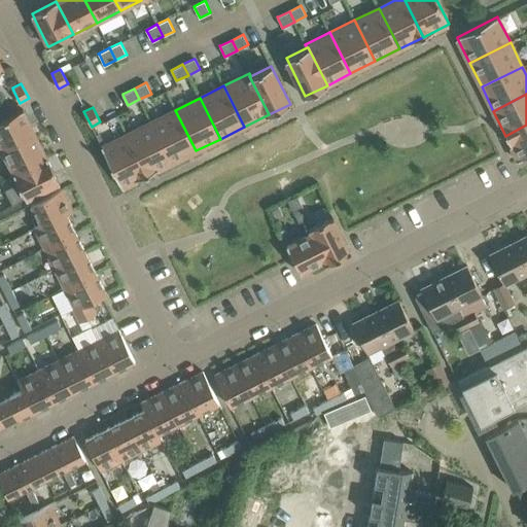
[(29,121),(24,109),(22,110),(0,120),(0,146),(2,150),(7,148),(35,134),(29,121)]
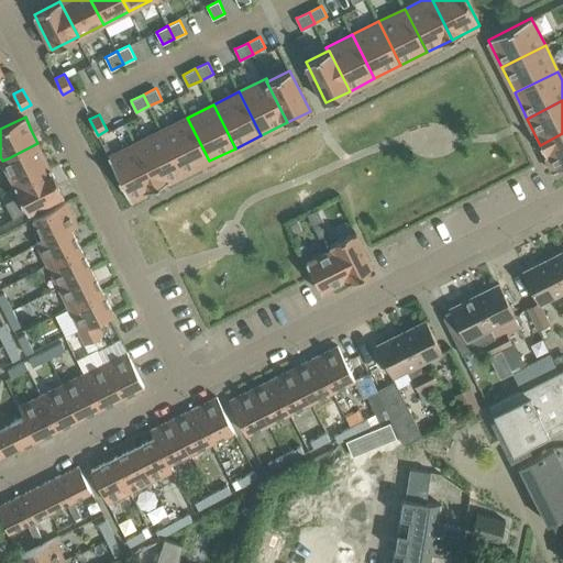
[(184,174),(209,161),(187,118),(184,119),(162,131),(184,174)]
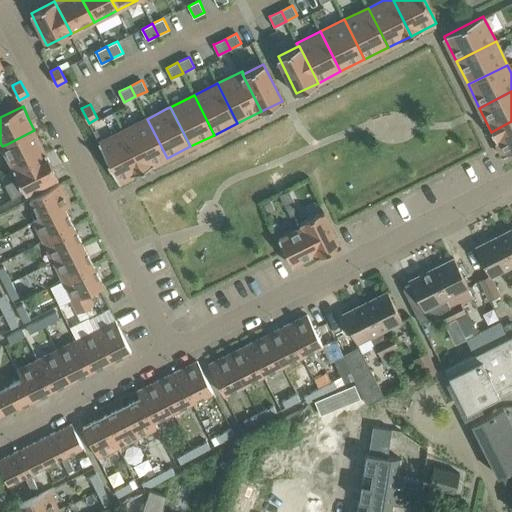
[(143,170),(167,158),(147,119),(123,130),(143,170)]
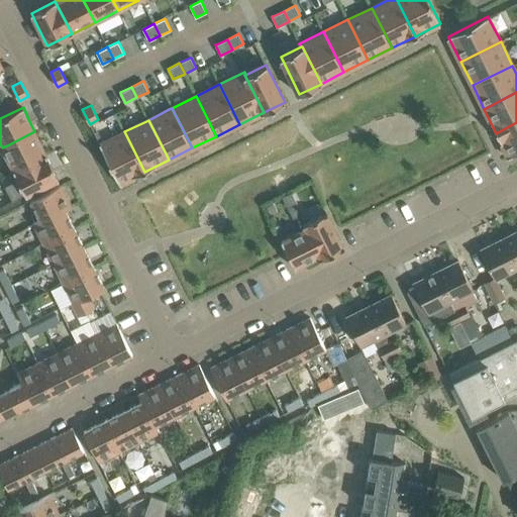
[(516,152),(516,122),(496,133),(509,158),(516,152)]
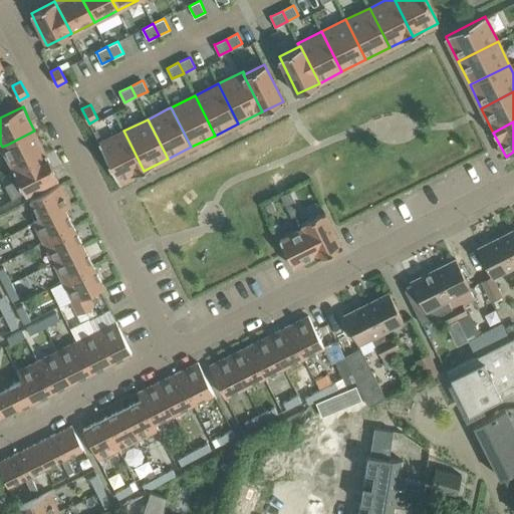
[(19,168),(46,154),(34,131),(7,145),(2,147),(13,170),(19,168)]
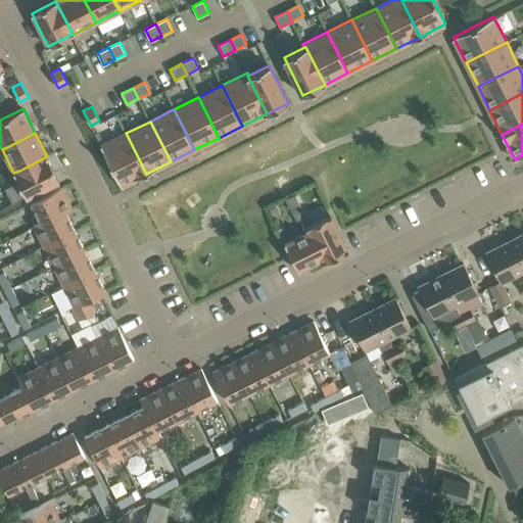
[(126,133),(100,146),(121,186),(146,174),(126,133)]
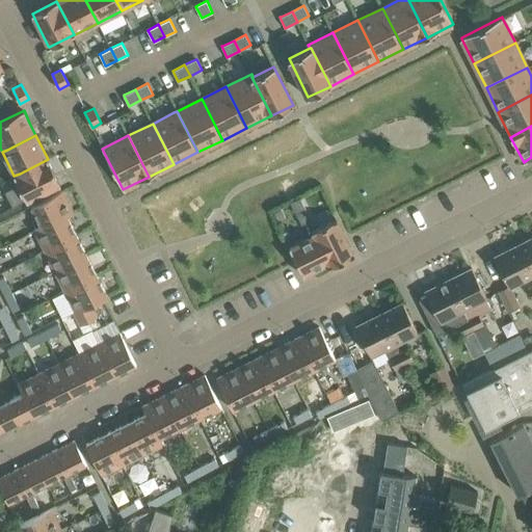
[(59,183),(57,179),(48,159),(20,174),(14,176),(26,201),(32,198),(42,193),(60,184),(59,183)]
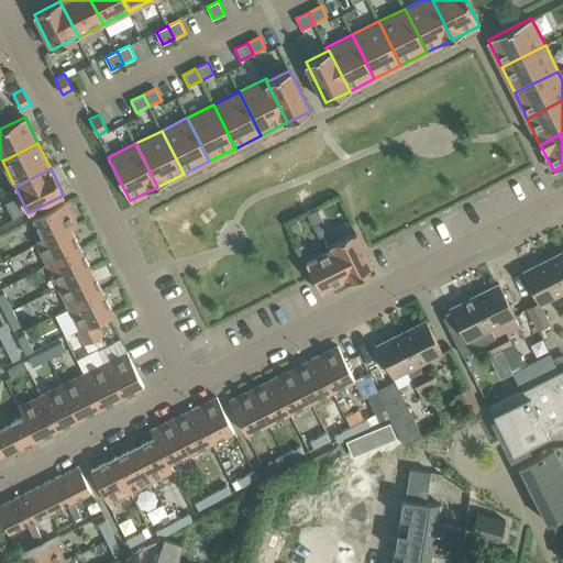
[(333,217),(345,211),(340,198),(327,205),(333,217)]
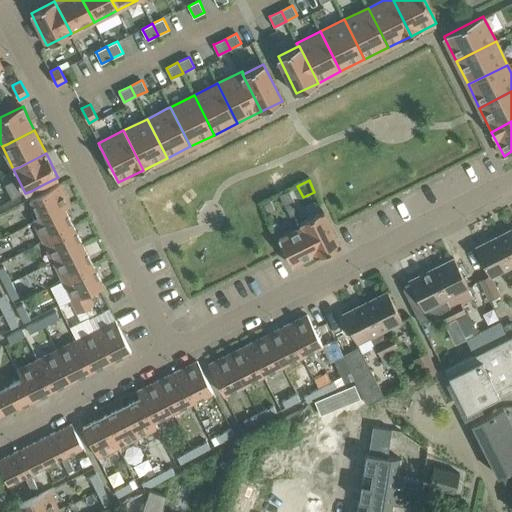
[(71,203),(65,191),(60,182),(59,182),(59,183),(29,198),(40,218),(71,203)]
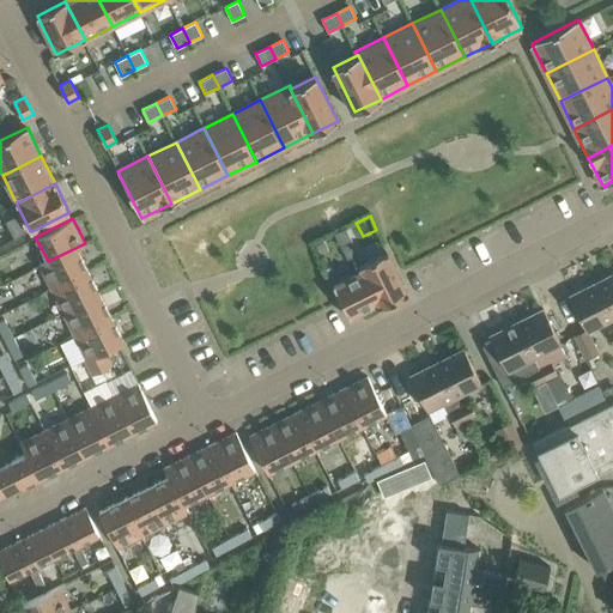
[(346,228),(335,232),(341,246),(352,241),(346,228)]
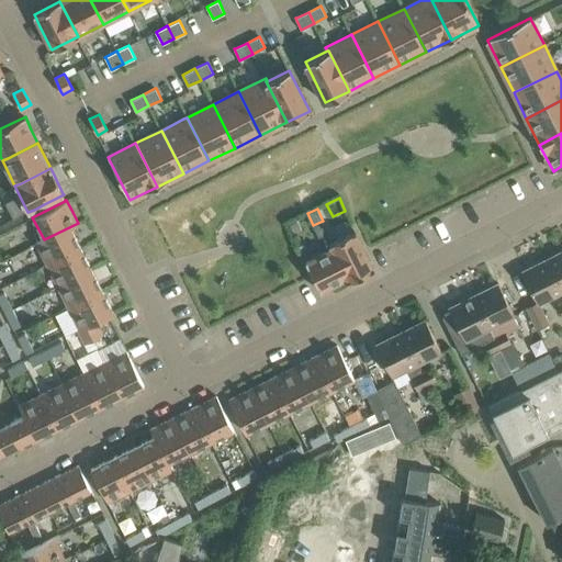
[(46,265),(81,248),(71,228),(79,224),(78,223),(44,239),(44,242),(36,245),(46,265)]
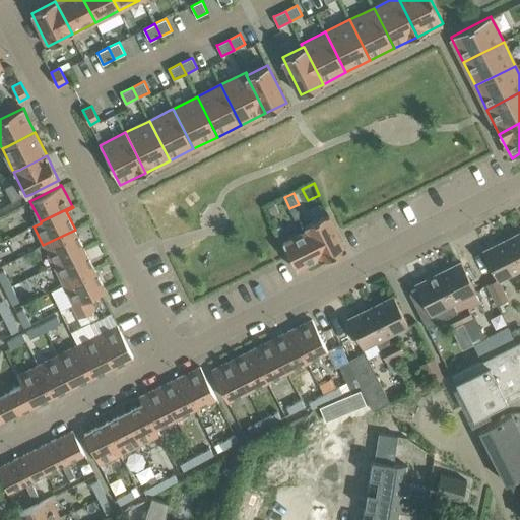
[(305,226),(322,261),(346,249),(329,214),(305,226)]
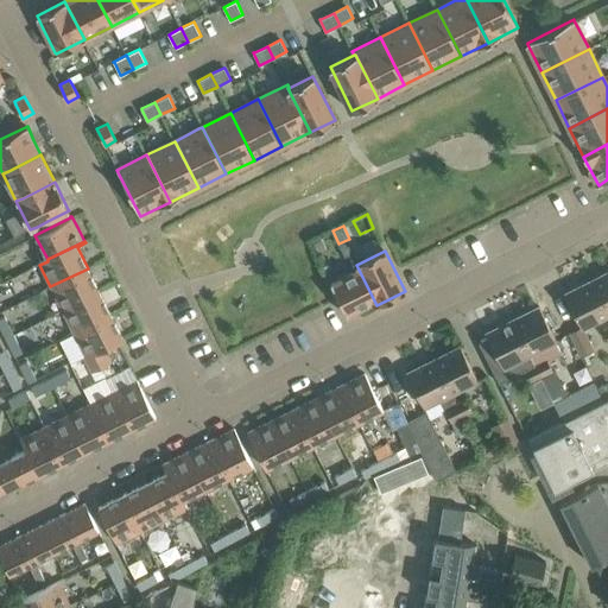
[(377,305),(356,265),(358,270),(330,283),(347,315),(374,302),(377,305)]
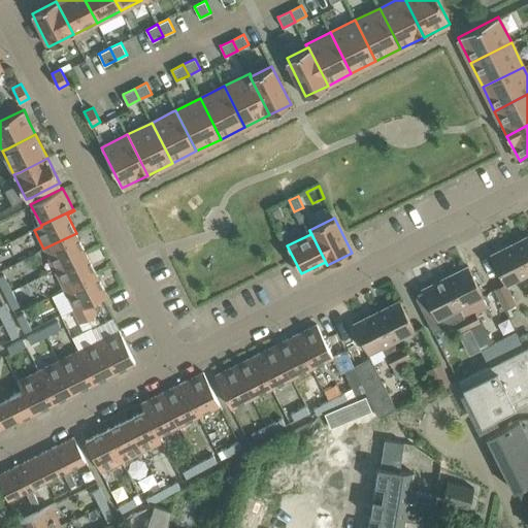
[(54,269),(86,253),(76,233),(43,249),(54,269)]
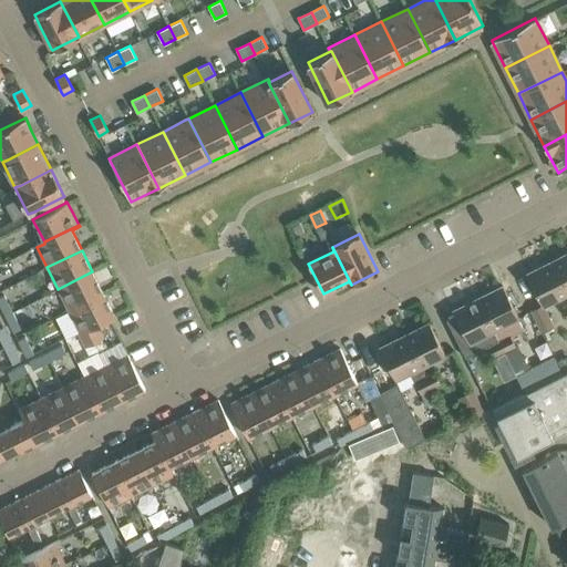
[(566,253),(552,261),(566,291),(566,253)]
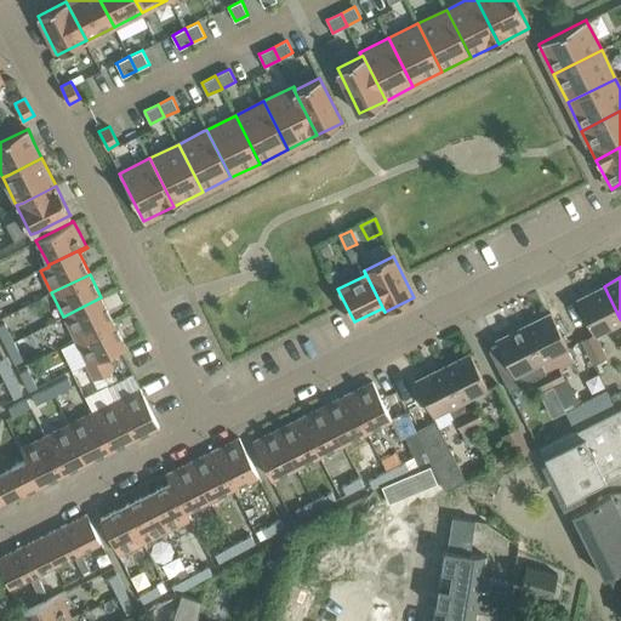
[(597,334),(620,320),(620,319),(604,286),(576,300),(594,334),(581,340),(593,364),(608,357),(597,334)]
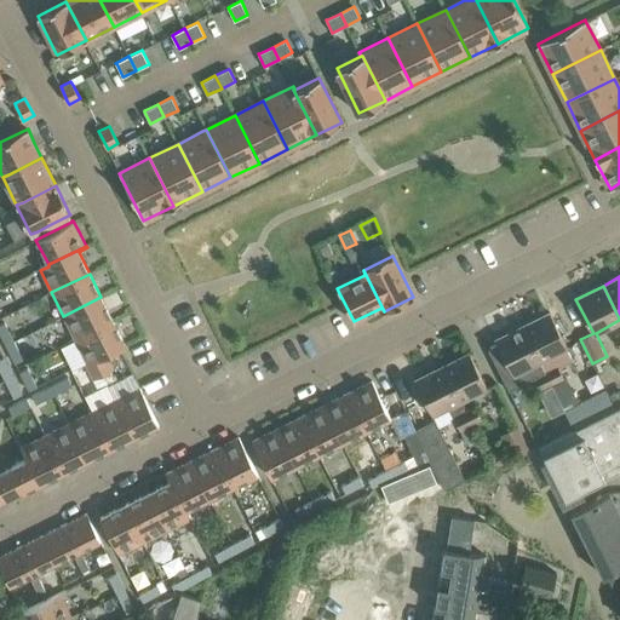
[(75,339),(113,321),(101,297),(63,316),(75,339)]
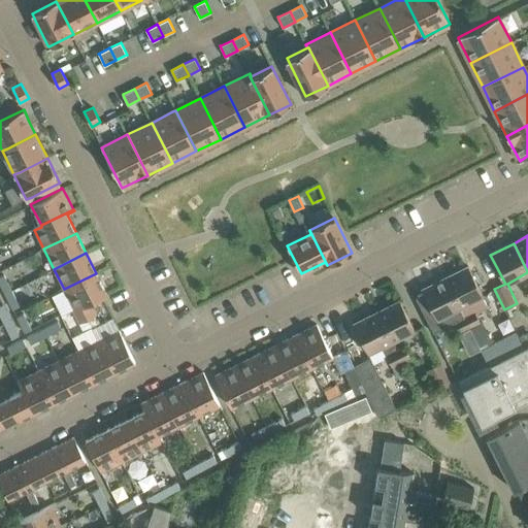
[(488,304),(468,266),(446,277),(460,307),(464,316),(473,310),(488,304)]
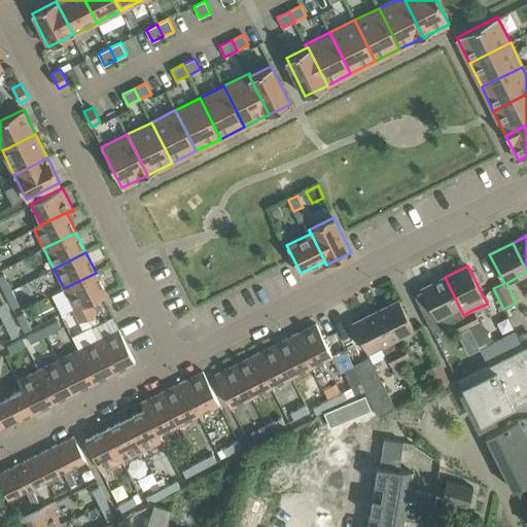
[(90,302),(103,295),(106,293),(96,273),(64,288),(74,309),(81,306),(90,302)]
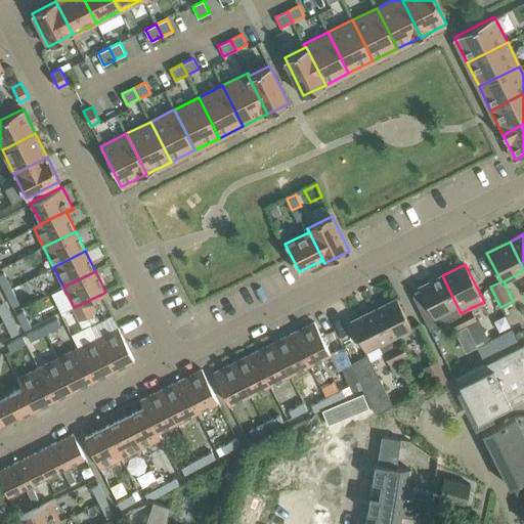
[(0,279),(5,291),(12,288),(5,273),(0,275),(0,279)]
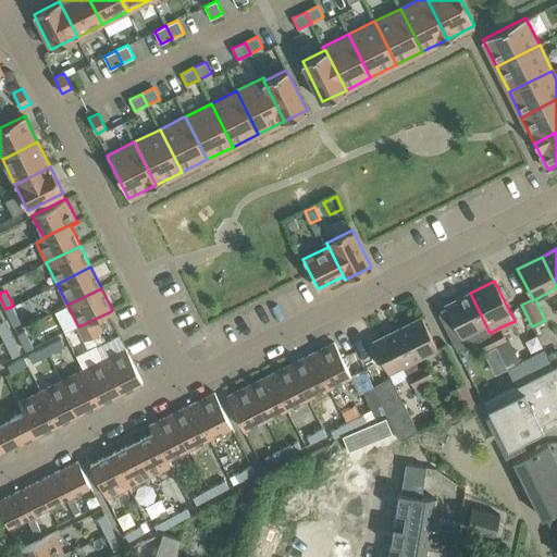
[(460,336),(485,324),(470,293),(445,306),(460,336)]
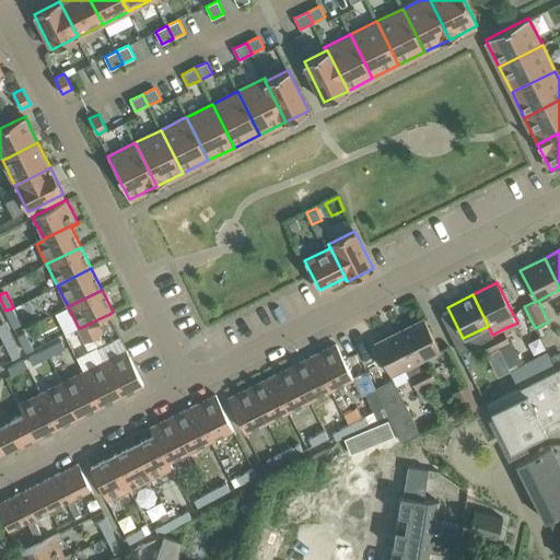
[(14,328),(22,324),(13,307),(6,311),(14,328)]
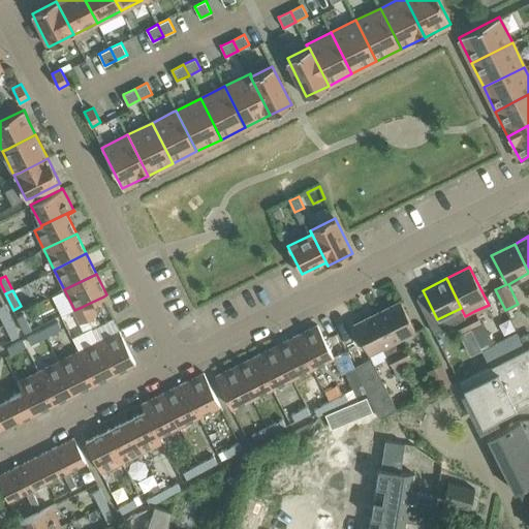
[(392,342),(393,342),(415,331),(401,301),(377,313),(392,342)]
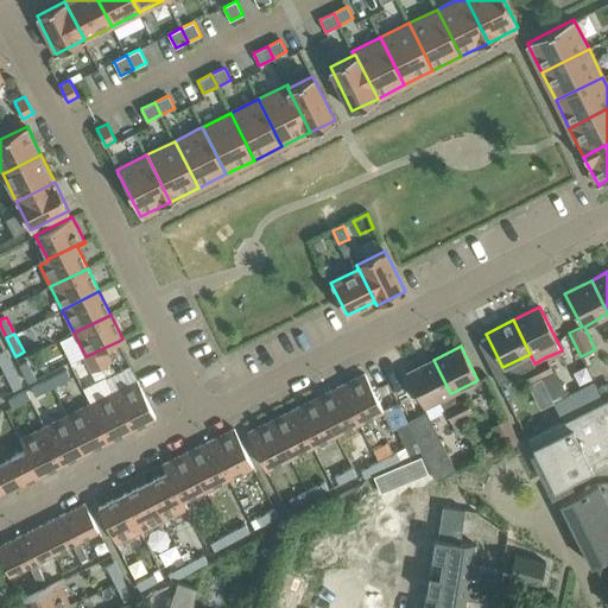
[(94,353),(101,367),(112,362),(103,348),(94,353)]
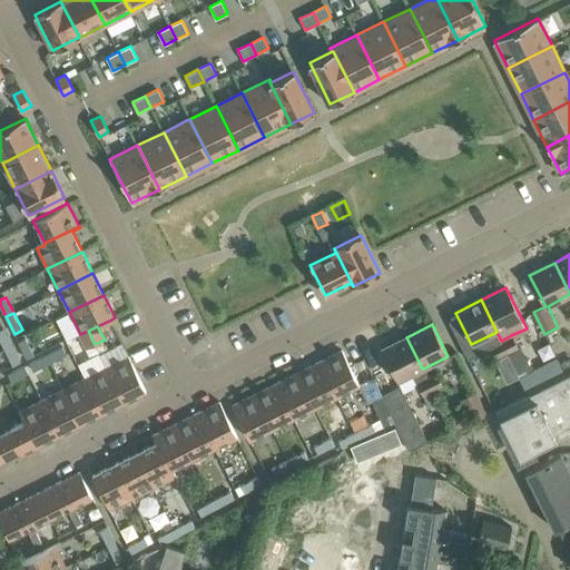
[(0,338),(6,351),(15,346),(5,327),(0,330),(0,338)]
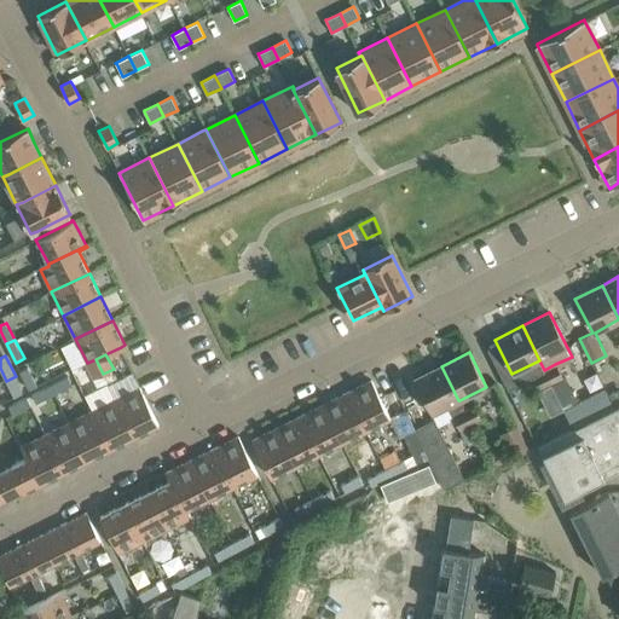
[(93,379),(103,374),(96,359),(87,363),(86,364),(93,379)]
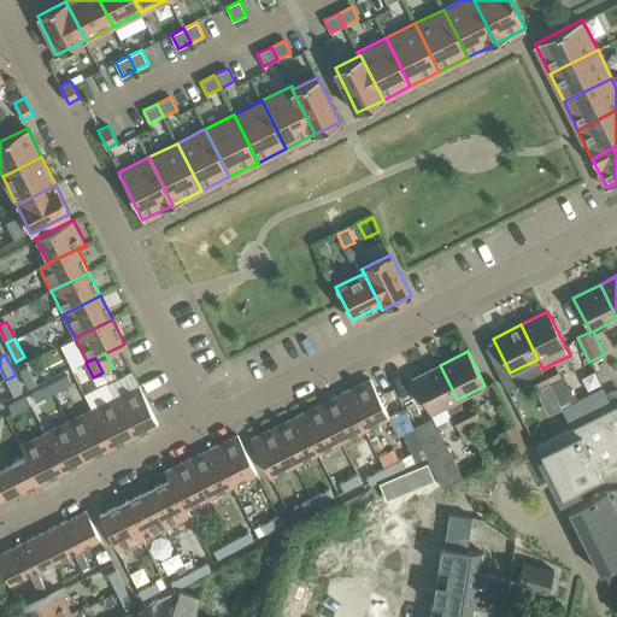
[(542,369),(550,383),(560,377),(553,363),(542,369)]
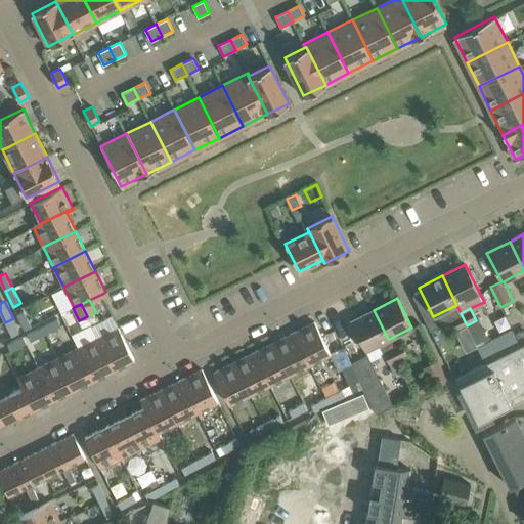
[(393,348),(389,339),(388,339),(374,310),(351,321),(365,350),(380,343),(389,363),(399,359),(393,348)]
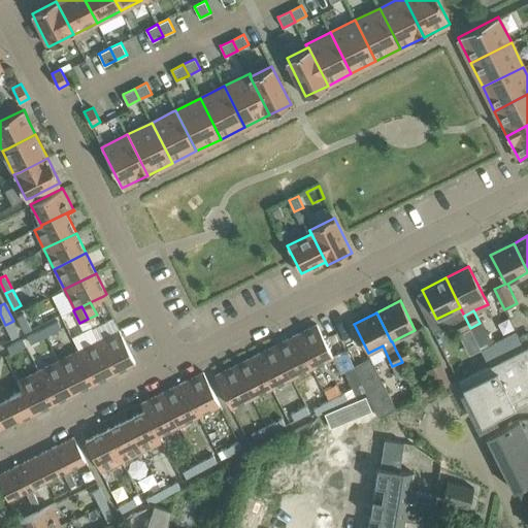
[(25,332),(32,329),(25,314),(18,318),(25,332)]
